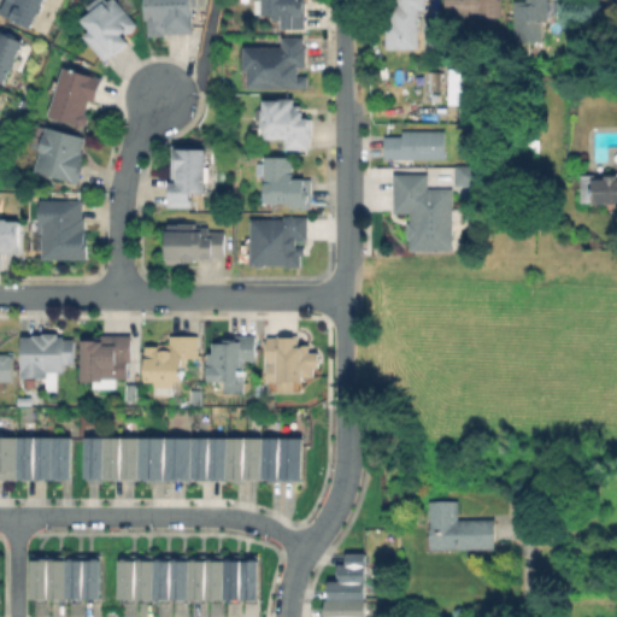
[(43,0),(37,24),(3,15),(6,0),(43,0)]
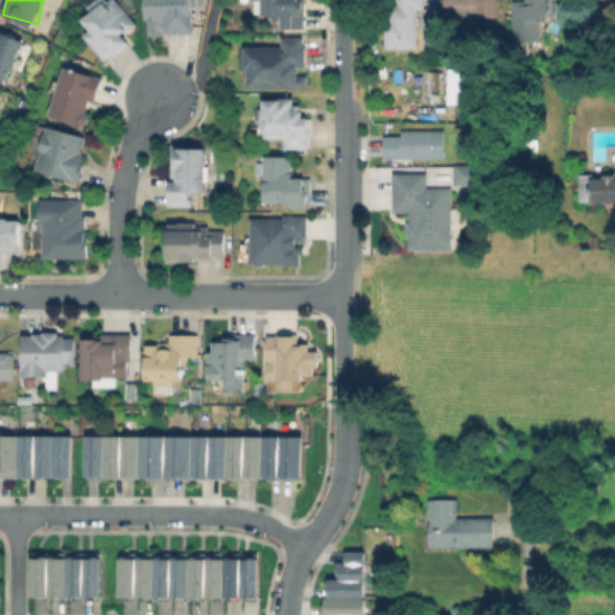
[(99,0),(101,0),(108,9),(115,3),(119,4),(138,27),(132,31),(130,29),(121,36),(129,45),(106,63),(85,35),(91,30),(93,27),(88,21),(97,12),(93,6),(99,0)]
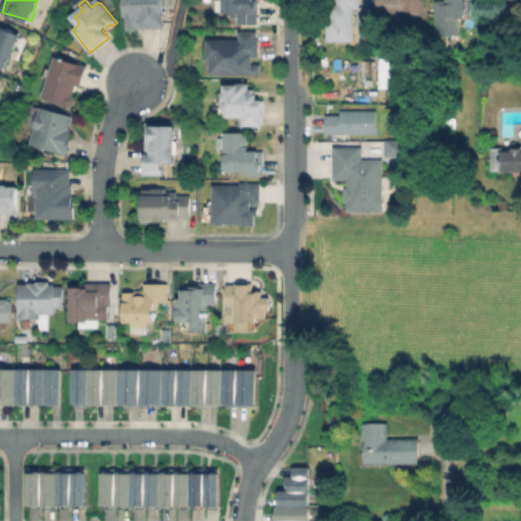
[(164,0),(164,29),(124,29),(124,0),(164,0)]
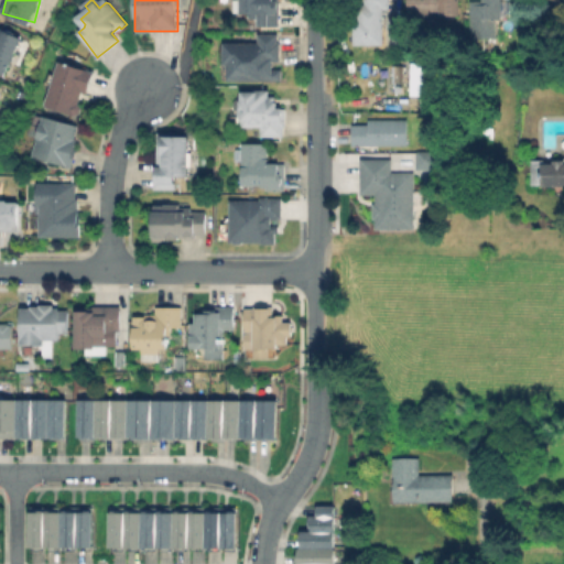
[(278,0),(278,25),(264,25),(264,21),(251,21),(252,11),(243,11),(243,0),(278,0)]
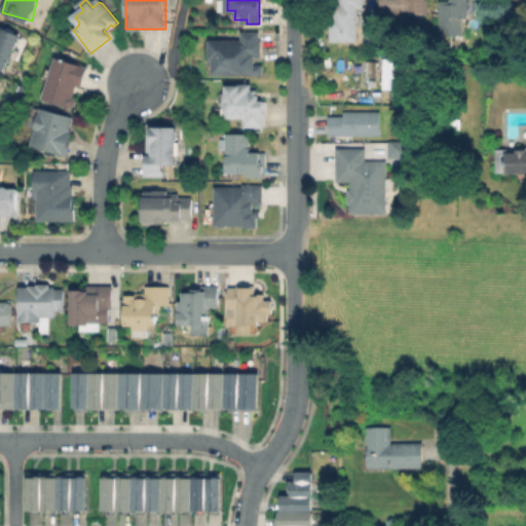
[(363,0),(363,7),(357,7),(357,41),(330,41),(330,16),(334,16),(334,4),(340,4),(340,0),(363,0)]
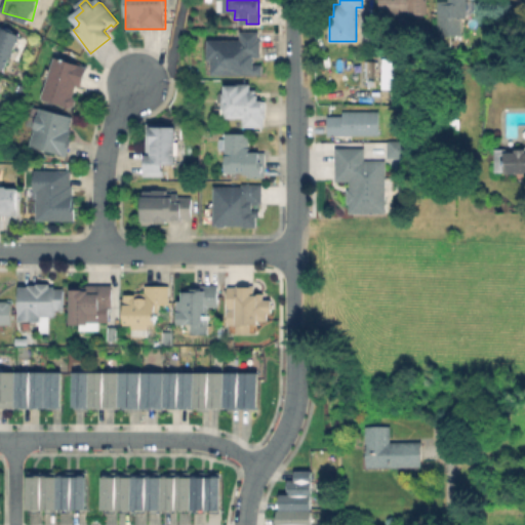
[(427,0),(428,13),(380,14),(379,0),(427,0)]
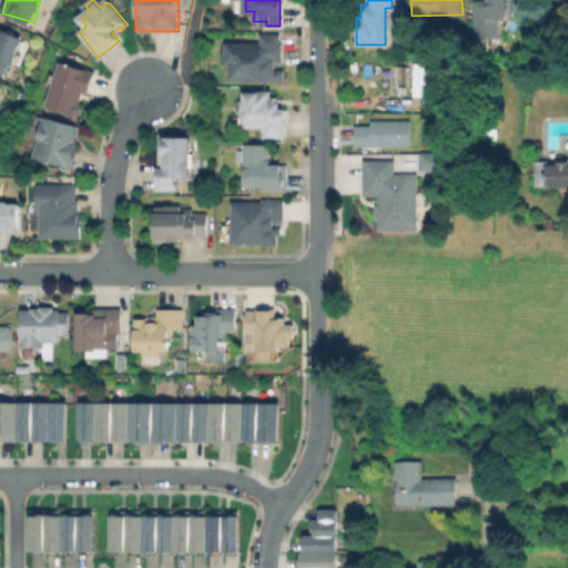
[(505,0),(505,18),(499,18),(499,37),(474,38),(473,0),(505,0)]
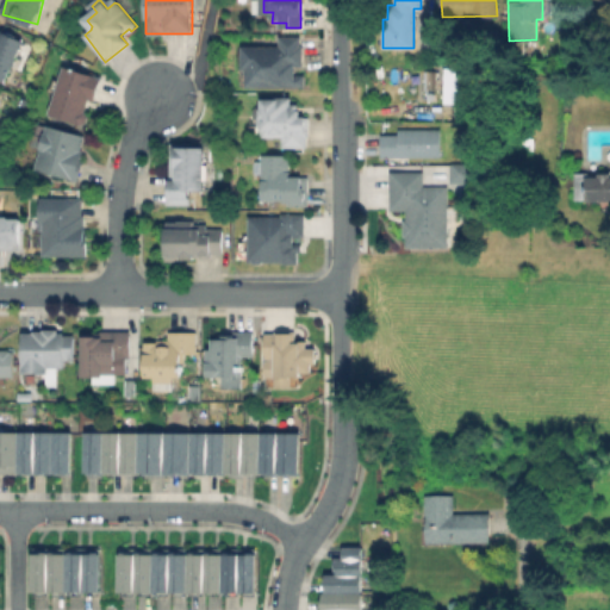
[(0,32),(22,42),(6,80),(0,78),(0,32)]
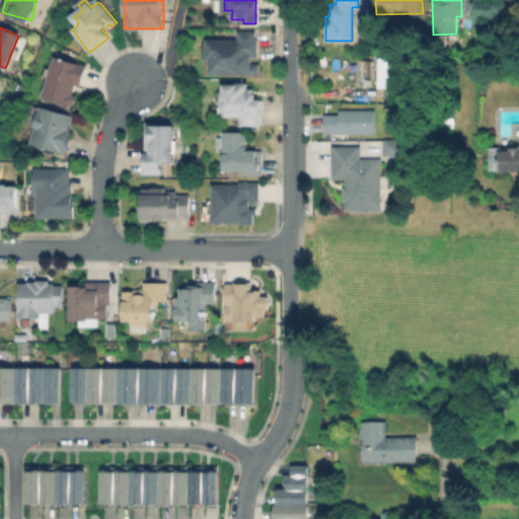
[(254,32),(254,41),(258,41),(258,57),(250,57),(250,65),(258,65),(258,74),(207,74),(208,40),(235,41),(236,32),(254,32)]
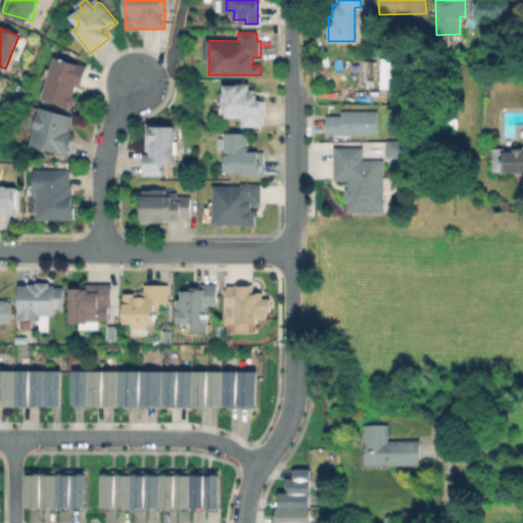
[(55,58),(75,66),(77,62),(87,67),(74,101),(72,101),(69,106),(43,95),(49,80),(47,79),(55,58)]
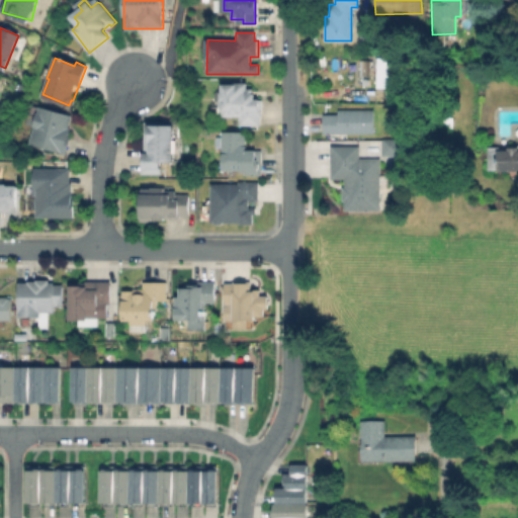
[(396,61),(396,87),(378,87),(379,61),(396,61)]
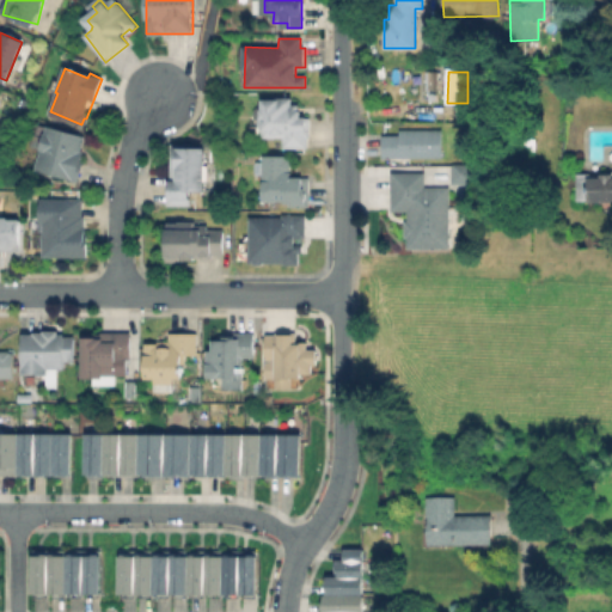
[(306,116),(306,147),(285,147),(285,139),(248,138),(248,117),(261,117),(261,99),(291,99),(291,104),(300,104),(300,116),(306,116)]
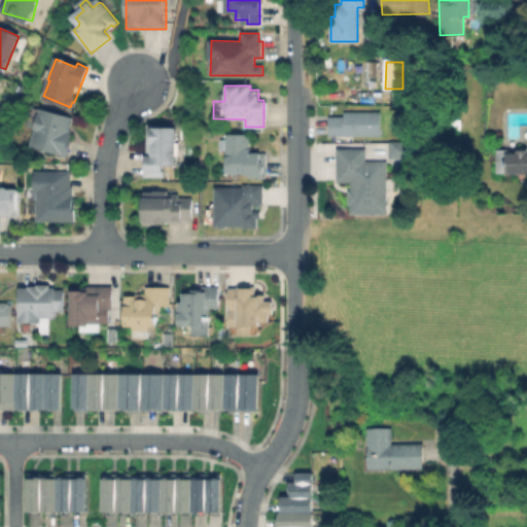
[(47,111),(76,124),(63,155),(32,142),(38,130),(28,125),(32,114),(44,119),(47,111)]
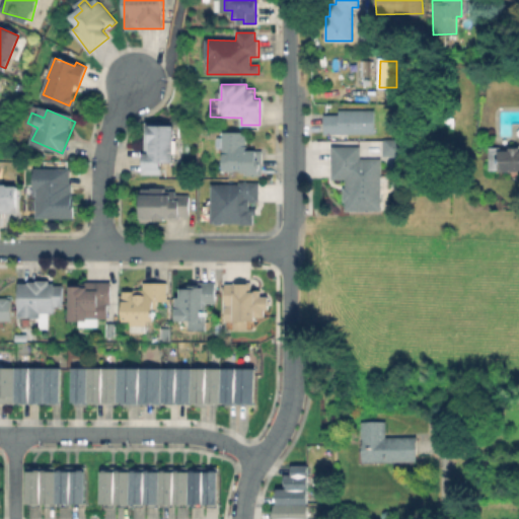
[(375,110),(375,135),(325,134),(326,113),(341,113),(341,110),(375,110)]
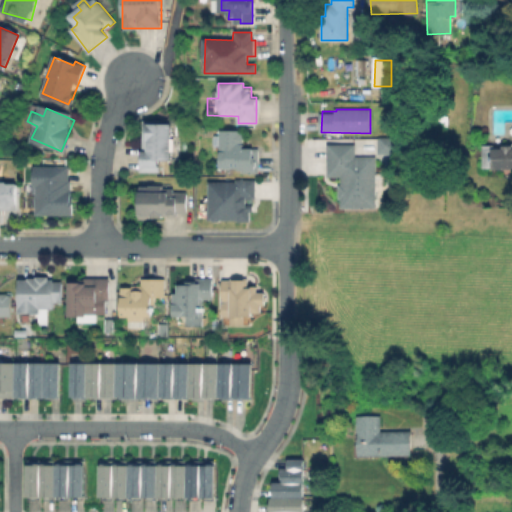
[(171,125),(170,161),(161,161),(161,174),(141,174),(141,125),(171,125)]
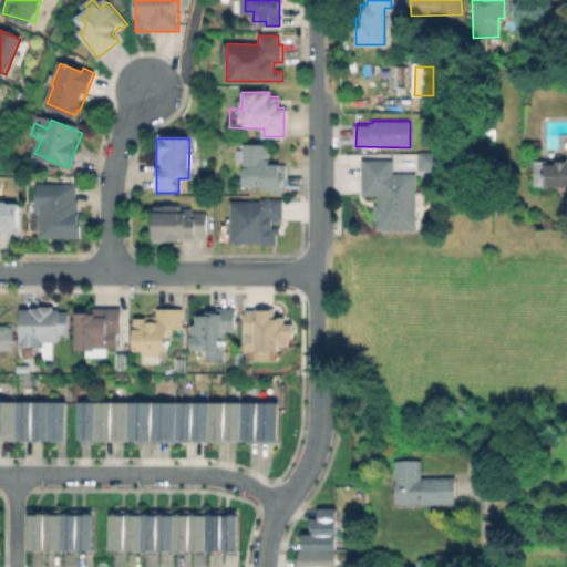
[(286,163),(286,191),(265,189),(265,187),(245,186),(245,145),(270,145),(270,162),(286,163)]
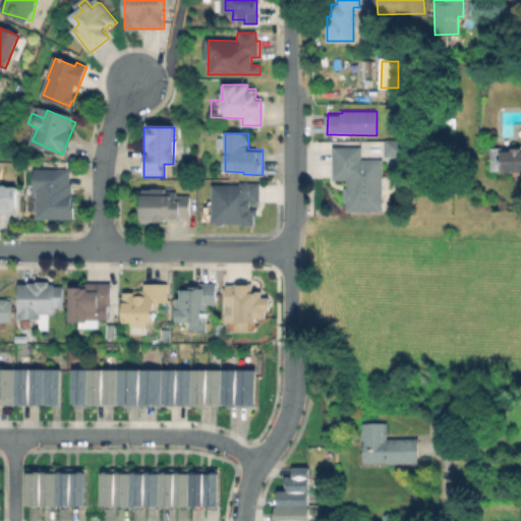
[(400,140),(400,159),(387,159),(387,140),(400,140)]
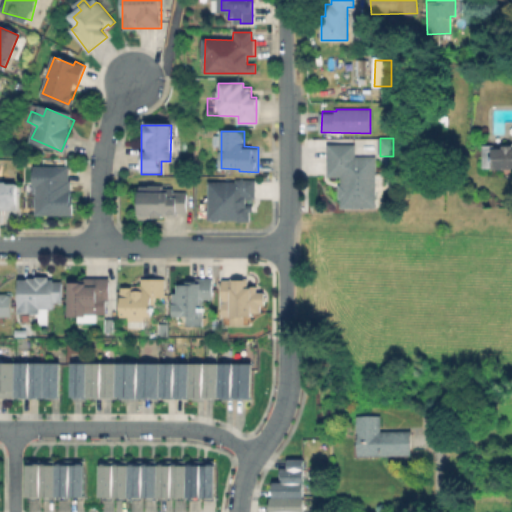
[(511,167),(493,168),(493,167),(482,167),(482,144),(493,144),(493,147),(503,147),(503,144),(511,144),(511,167)]
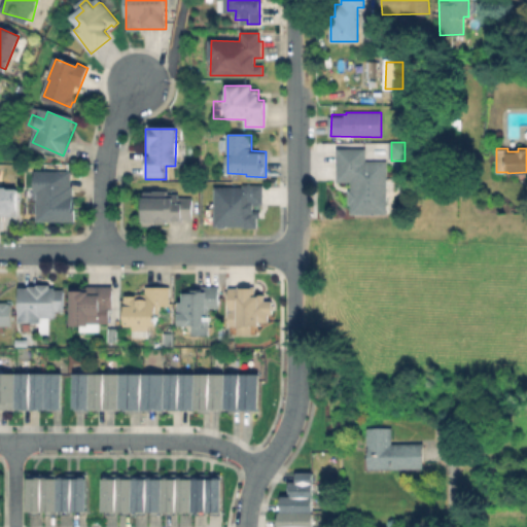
[(387,161),(387,214),(350,214),(350,182),(339,182),(339,150),(365,150),(365,161),(387,161)]
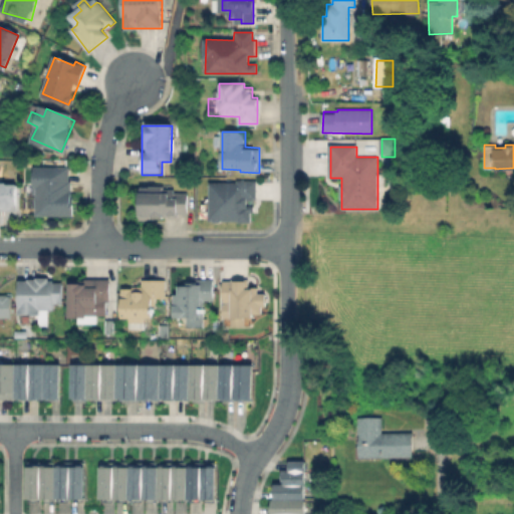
[(74,215),(37,217),(35,168),(72,167),(74,215)]
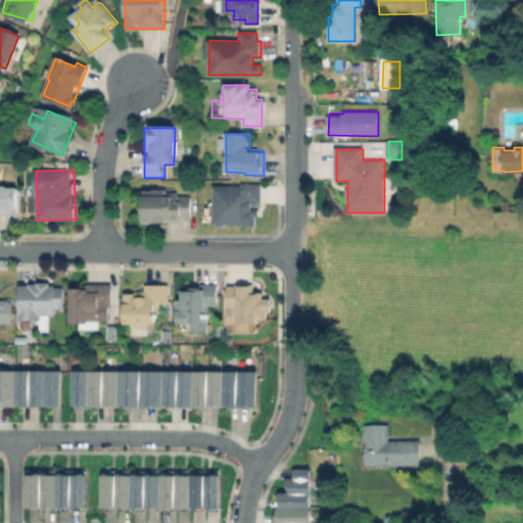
[(260,183),(262,205),(249,204),(249,226),(208,225),(208,199),(215,199),(215,185),(245,186),(245,183),(260,183)]
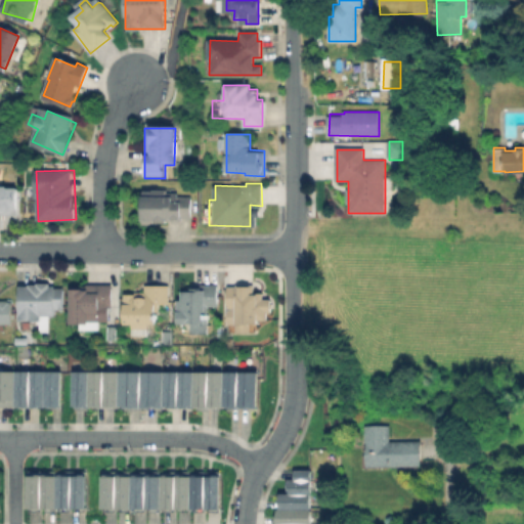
[(0,188),(15,189),(15,218),(0,218),(0,188)]
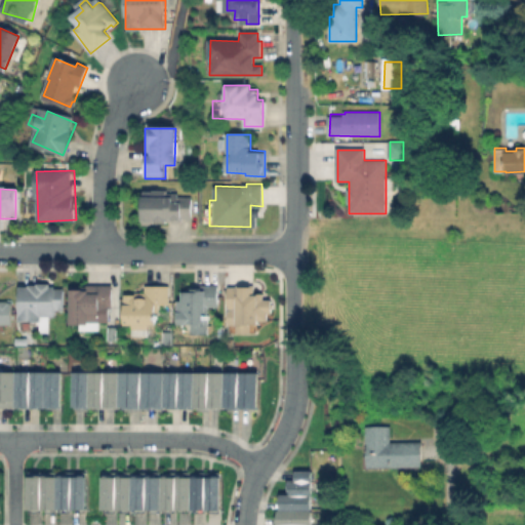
[(193,198),(193,220),(175,220),(175,226),(144,226),(144,193),(175,193),(175,198),(193,198)]
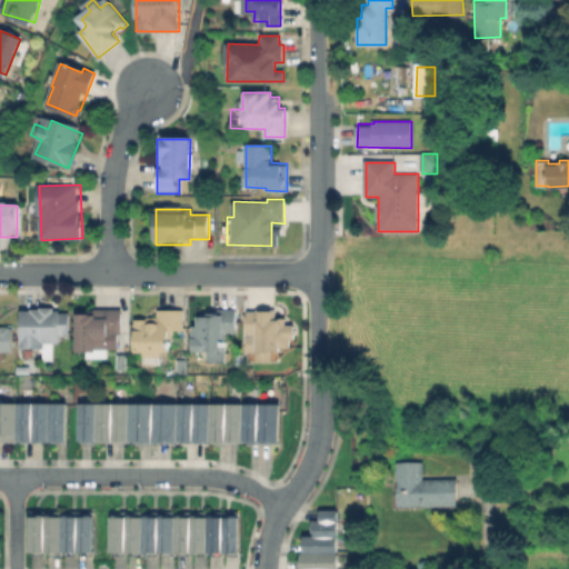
[(276,309),(276,316),(287,316),(287,323),(291,323),(291,348),(276,348),(276,352),(273,352),(272,362),(256,362),(256,352),(249,352),(249,316),(255,316),(255,309),(276,309)]
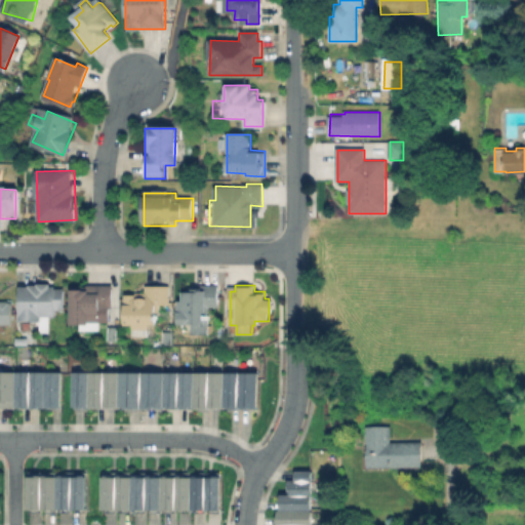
[(112,286),(112,310),(98,309),(98,323),(74,323),(74,290),(89,290),(89,286),(112,286)]
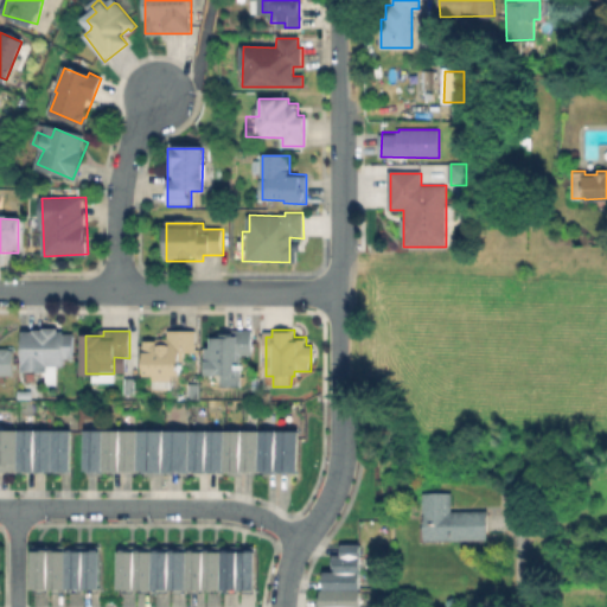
[(70,332),(70,357),(65,357),(64,369),(27,369),(27,332),(70,332)]
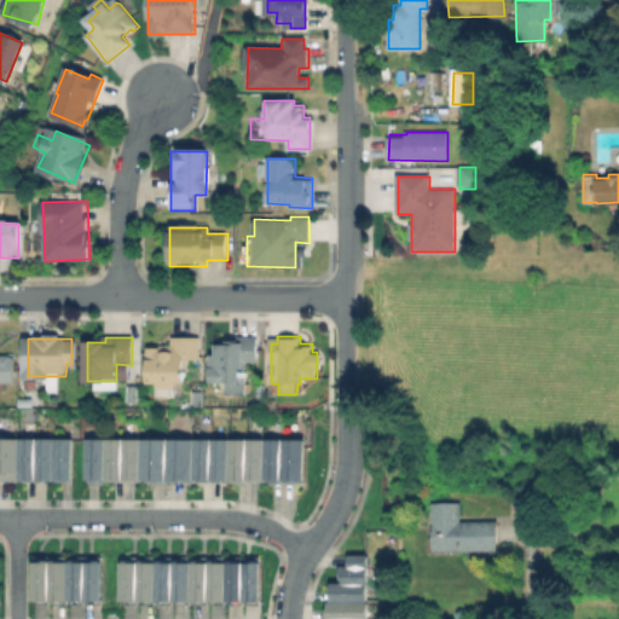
[(201,339),(201,362),(183,362),(183,385),(149,385),(149,352),(172,352),(172,339),(201,339)]
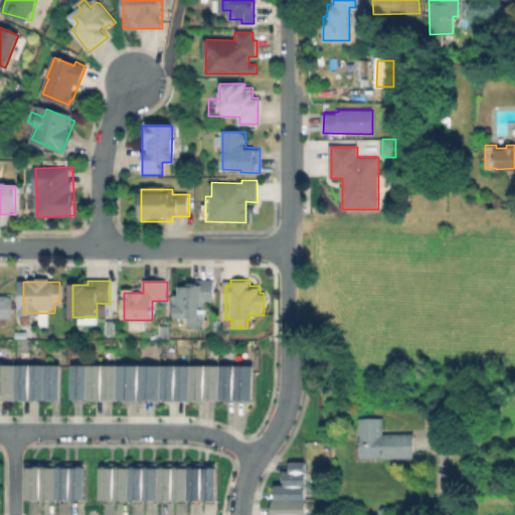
[(212,283),(212,305),(201,304),(201,317),(177,317),(177,288),(197,288),(197,283),(212,283)]
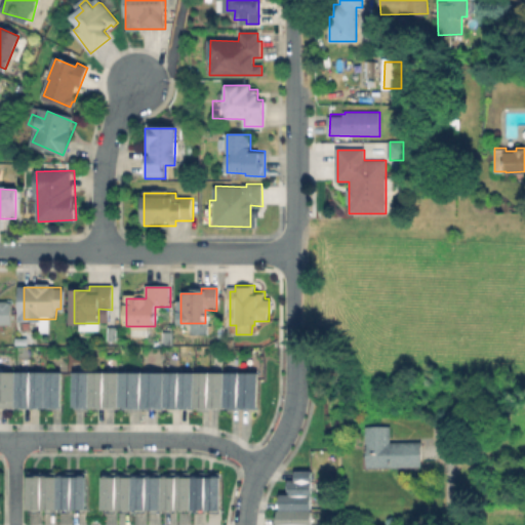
[(0,301),(11,301),(11,325),(0,324),(0,301)]
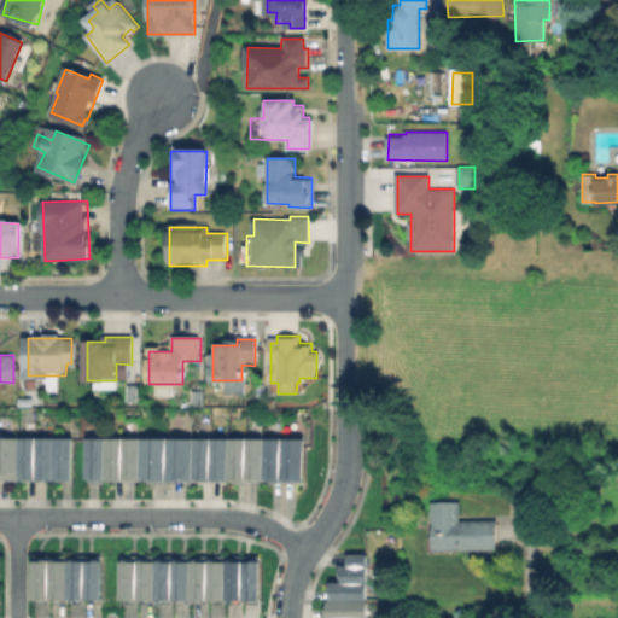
[(0,439),(74,441),(74,483),(0,482),(0,439)]
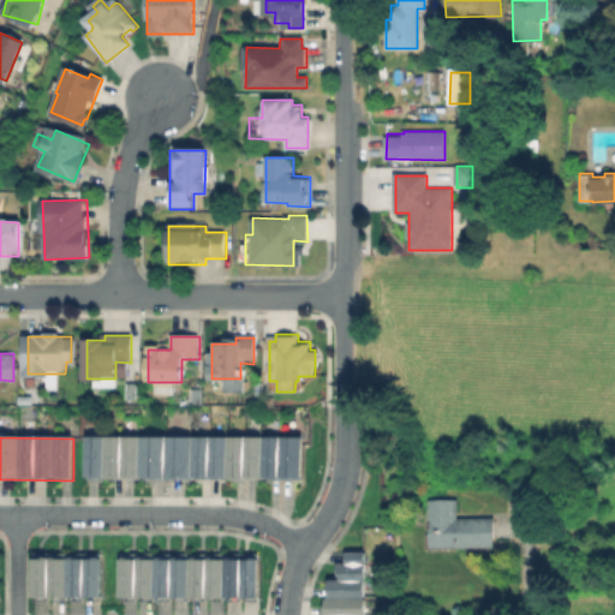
[(304,439),(304,478),(88,477),(88,437),(304,439)]
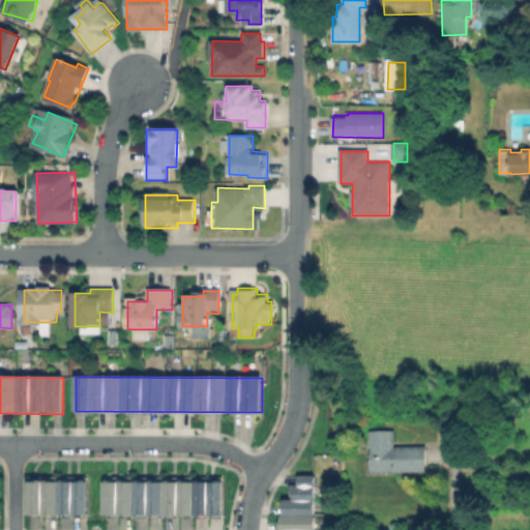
[(425,444),(425,470),(371,471),(371,447),(369,447),(369,429),(394,429),(394,445),(425,444)]
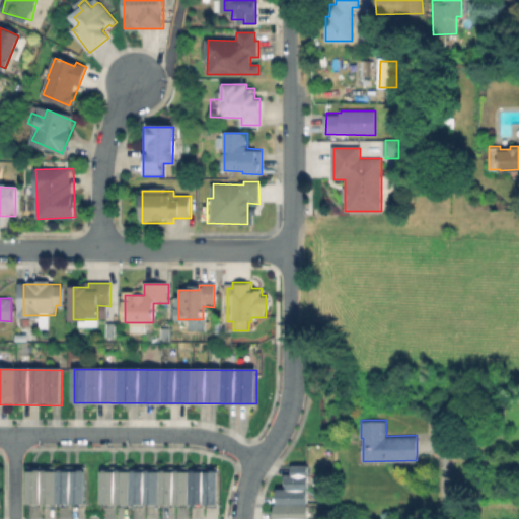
[(311,466),(311,518),(275,518),(275,504),(276,504),(276,491),(285,491),(285,476),(292,476),(292,466),(311,466)]
